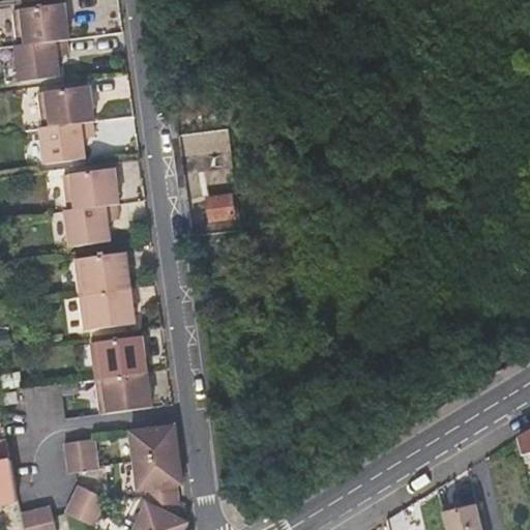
[(8,9),(13,46),(66,38),(68,38),(64,2),(8,9)]
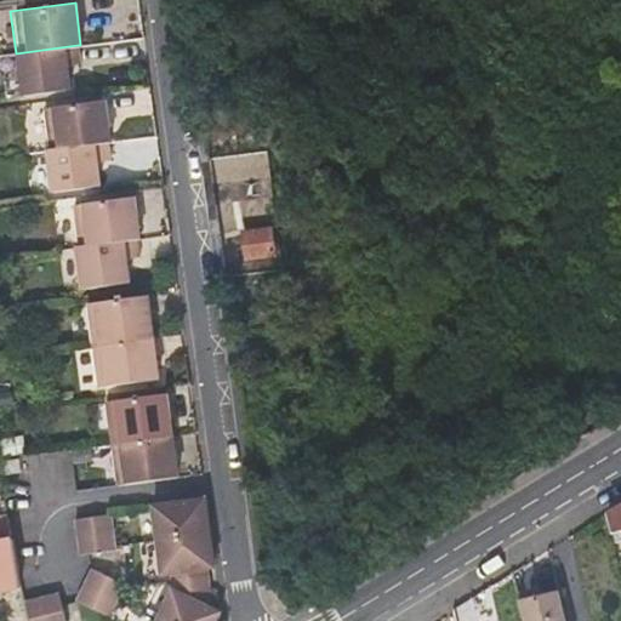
[(16,53),(13,53),(20,95),(69,89),(66,64),(80,63),(78,45),(16,53)]
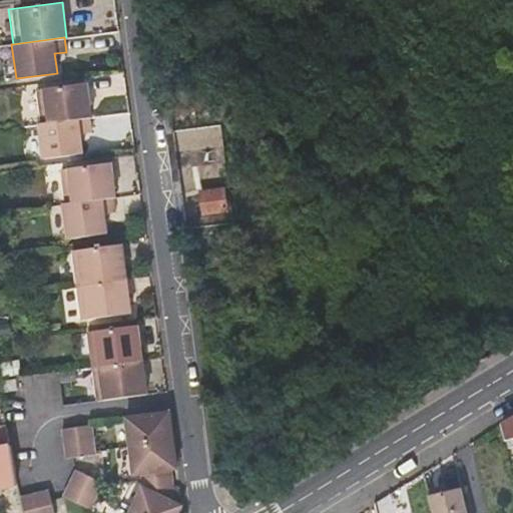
[(36,89),(40,123),(88,117),(90,117),(86,82),(36,89)]
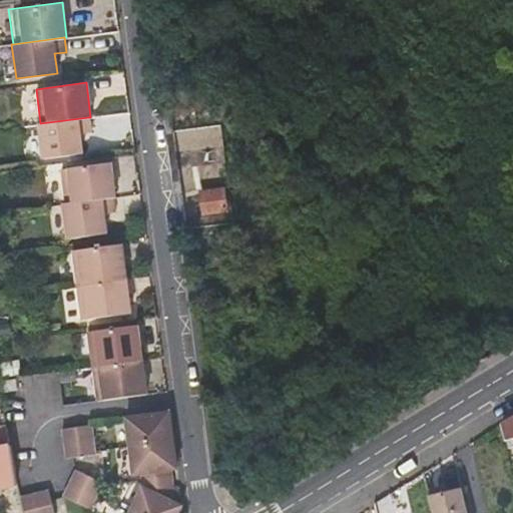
[(40,123),(38,123),(42,158),(81,153),(79,133),(90,132),(88,117),(40,123)]
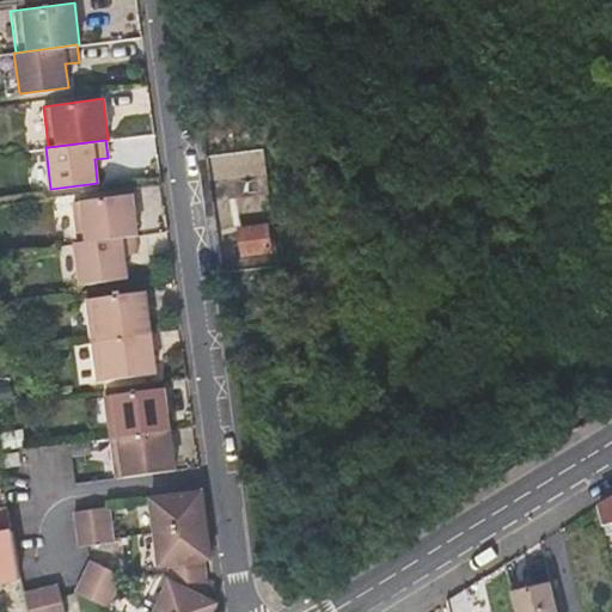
[(71,201),(77,243),(133,234),(136,234),(130,194),(71,201)]
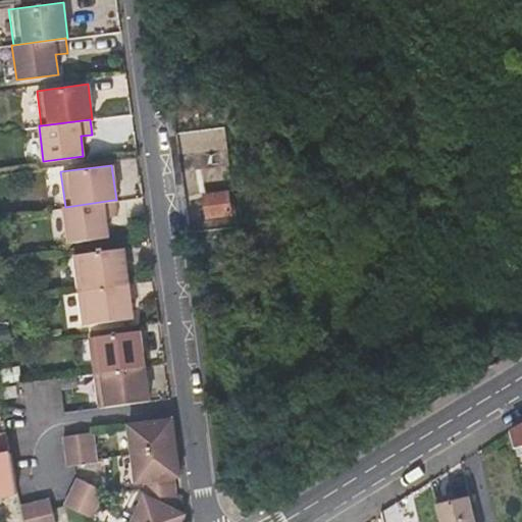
[(225,214),(224,204),(223,195),(203,198),(206,217),(225,214)]
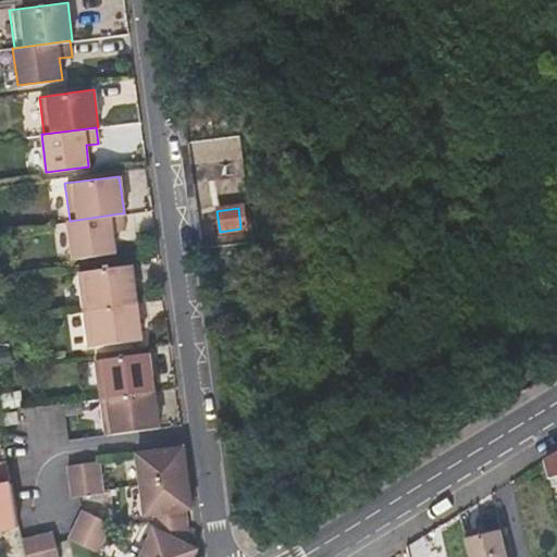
[(70,221),(69,221),(73,259),(116,254),(113,233),(124,232),(121,213),(70,221)]
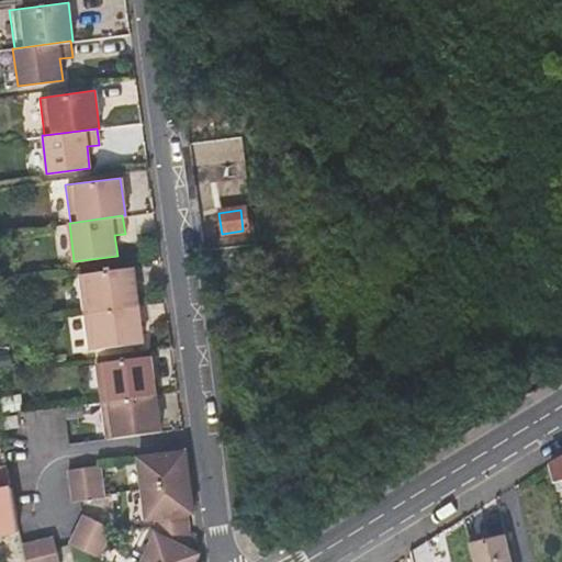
[(77,276),(81,312),(137,304),(133,268),(77,276)]
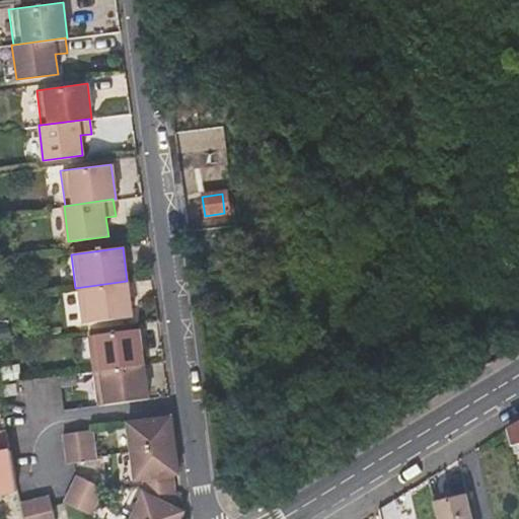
[(75,288),(80,324),(132,317),(127,281),(75,288)]
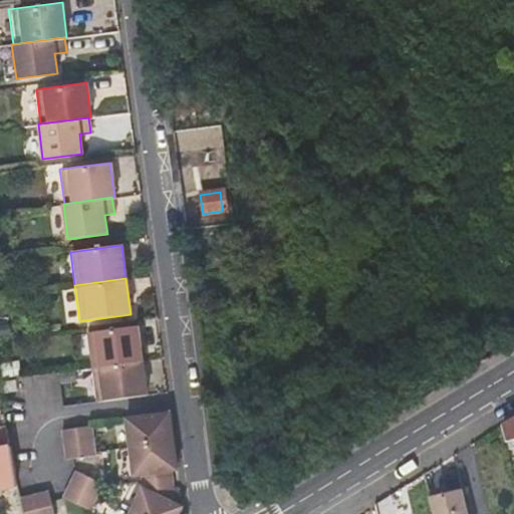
[(85,325),(90,366),(142,359),(136,319),(85,325)]
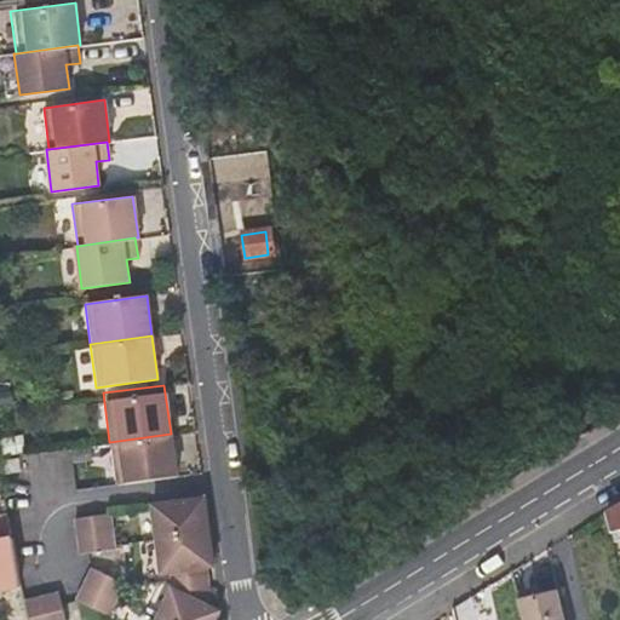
[(109,442),(115,483),(176,476),(171,434),(109,442)]
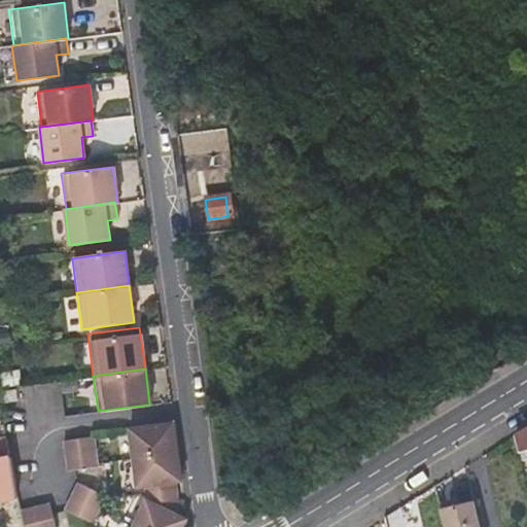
[(0,393),(2,406),(16,403),(14,391),(0,393)]
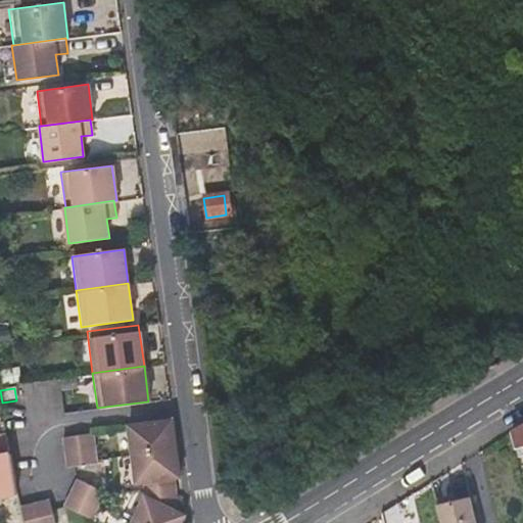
[(176,449),(172,420),(129,425),(133,455),(176,449)]
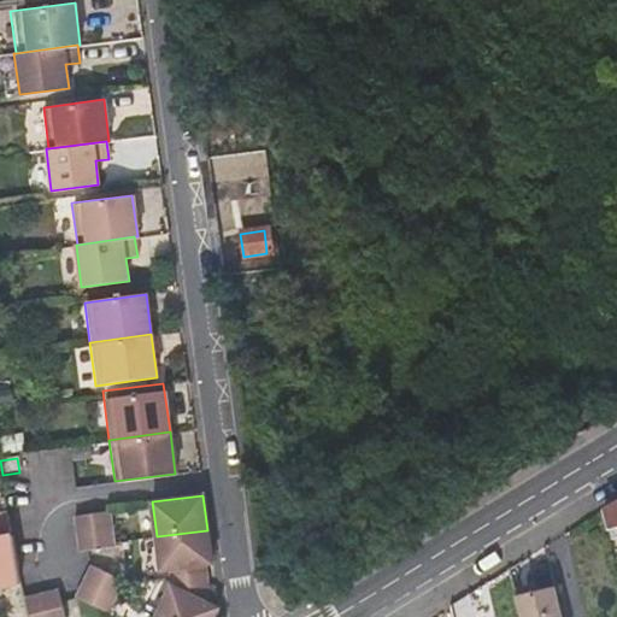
[(616,501),(603,511),(607,534),(616,530),(616,501)]
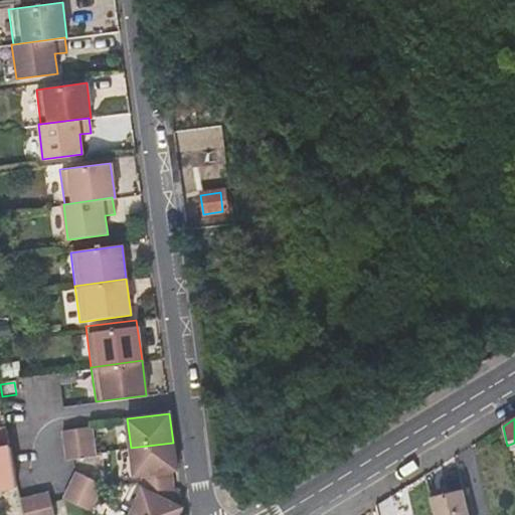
[(92,426),(61,431),(63,447),(94,443),(92,426)]
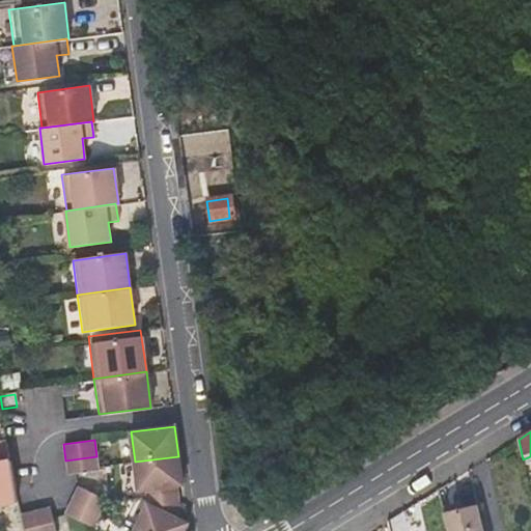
[(0,455),(0,509),(18,506),(15,493),(7,454),(0,455)]
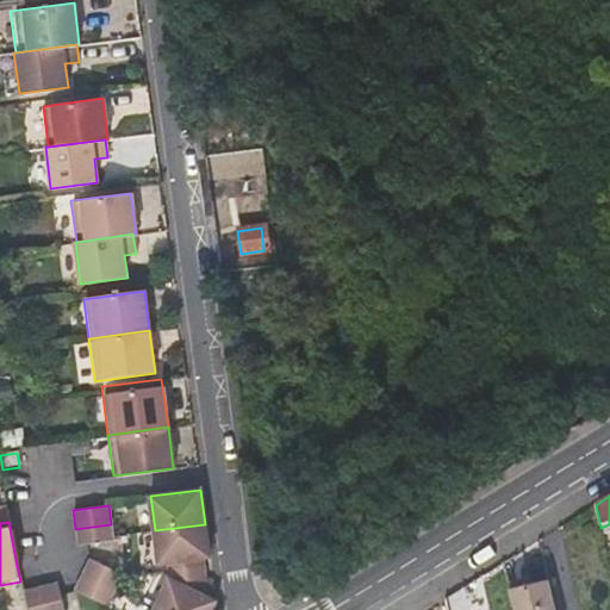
[(111,524),(75,529),(78,547),(114,542),(111,524)]
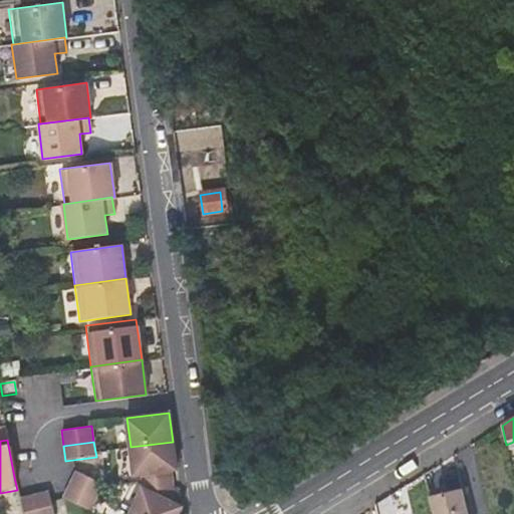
[(177,471),(173,442),(131,447),(135,477),(142,476),(172,472),(177,471)]
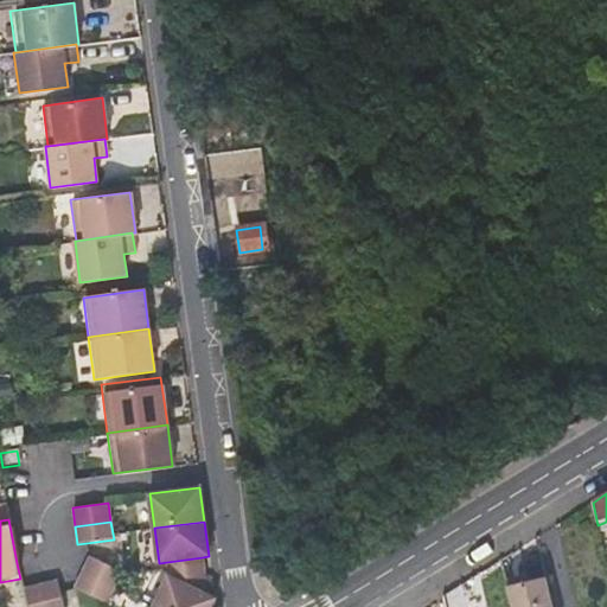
[(120,572),(89,557),(81,573),(113,588),(120,572)]
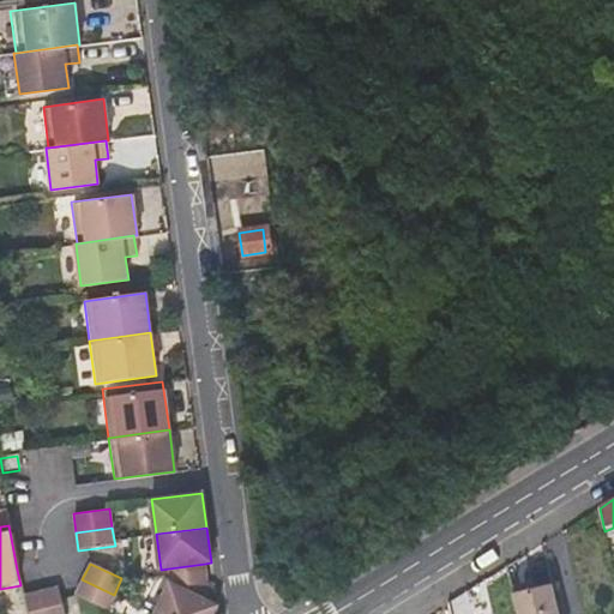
[(205,564),(169,569),(170,575),(206,570),(205,564)]
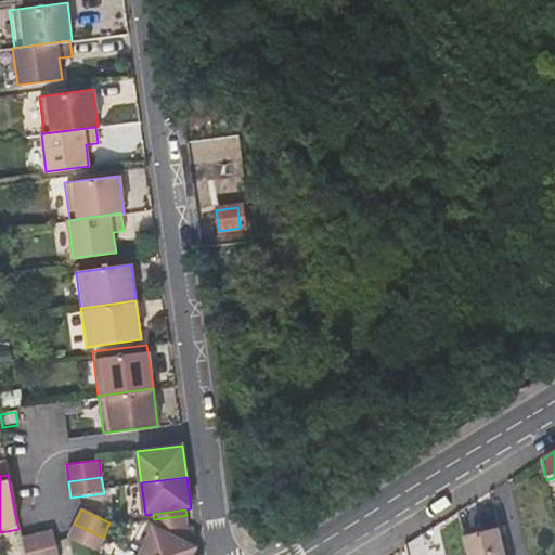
[(154,519),(155,527),(188,524),(186,515),(154,519)]
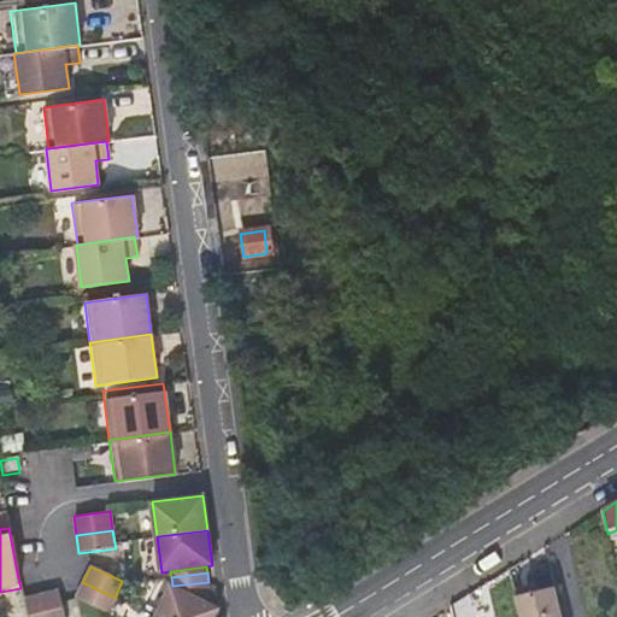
[(106,613),(115,598),(82,582),(75,598),(106,613)]
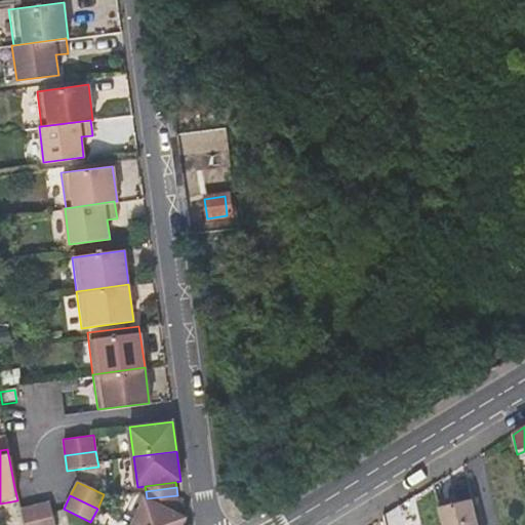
[(180,516),(177,495),(147,498),(133,524),(184,524),(187,520),(180,516)]
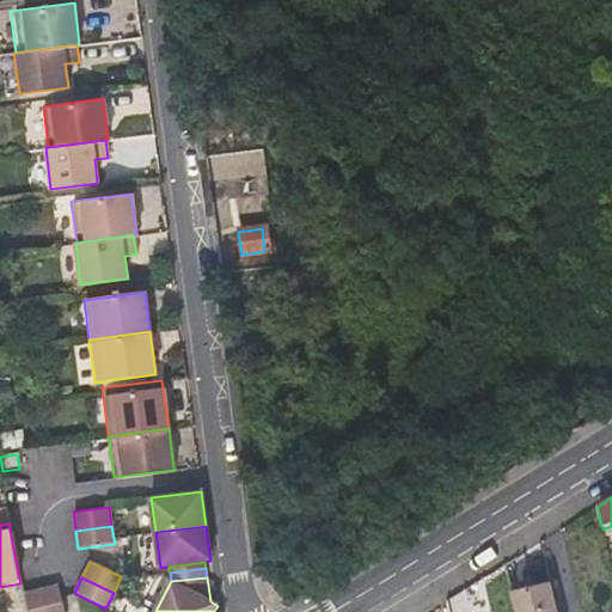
[(510,595),(537,588),(534,581),(509,588),(510,595)]
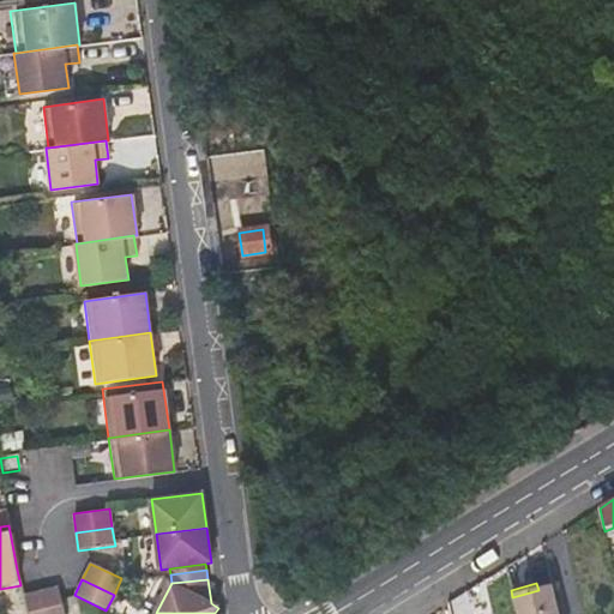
[(64,613),(56,585),(38,589),(44,613),(64,613)]
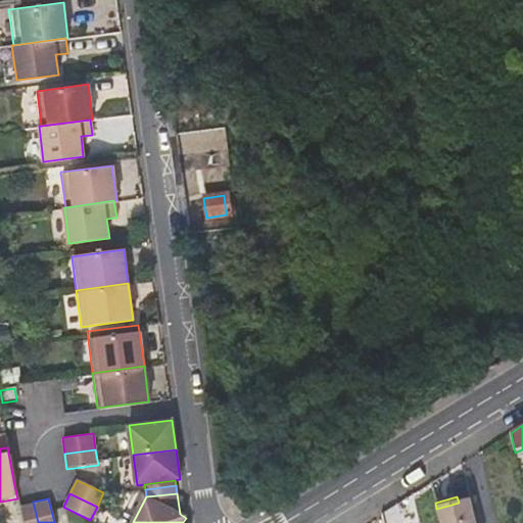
[(522,522),(522,498),(474,511),(476,522),(522,522)]
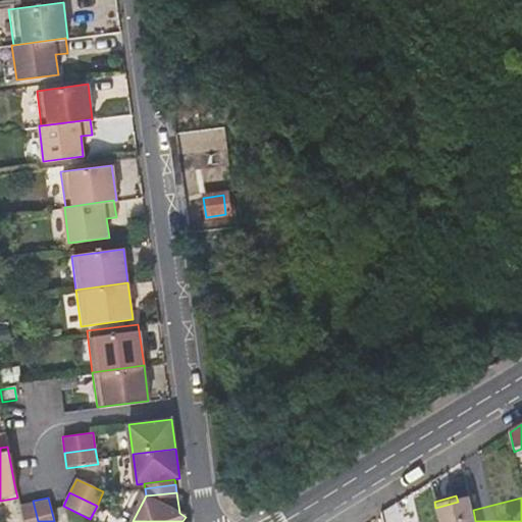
[(438,521),(475,521),(473,510),(470,499),(458,502),(435,508),(438,521)]
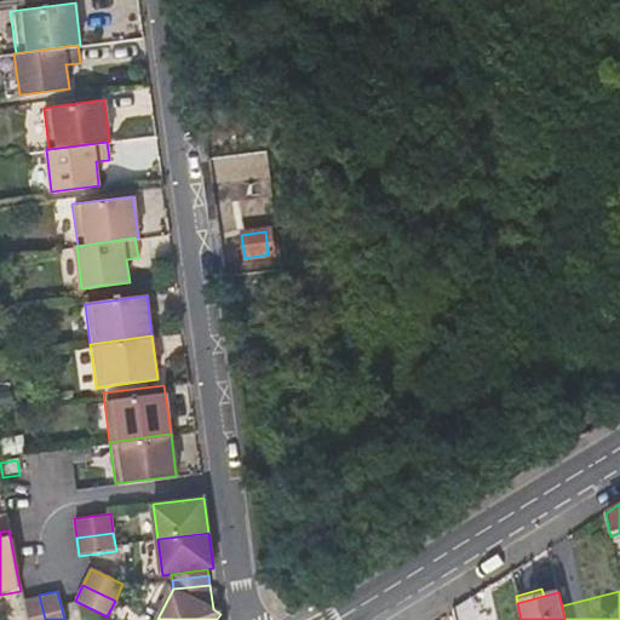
[(45,619),(39,595),(22,598),(27,619),(45,619)]
